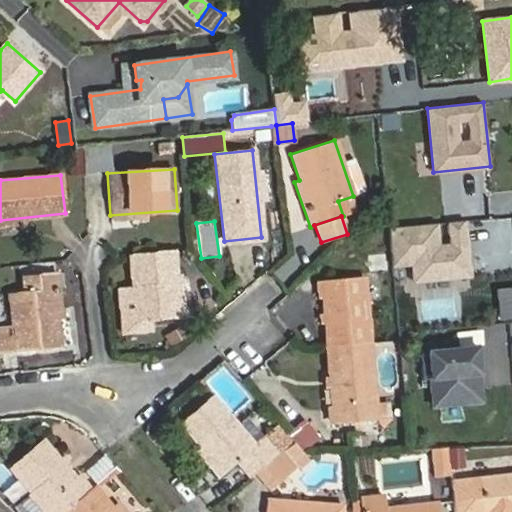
[(464,221),(388,229),(391,265),(411,263),(413,282),(470,277),(464,221)]
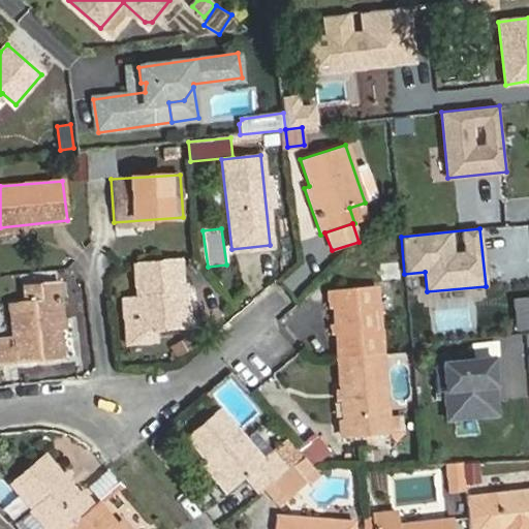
[(186,328),(179,257),(133,262),(139,332),(186,328)]
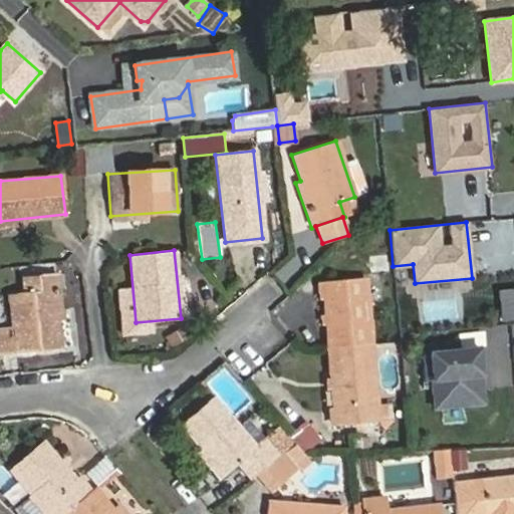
[(0,354),(60,347),(57,320),(54,288),(58,288),(56,272),(21,277),(23,292),(8,294),(11,326),(0,327),(0,354)]
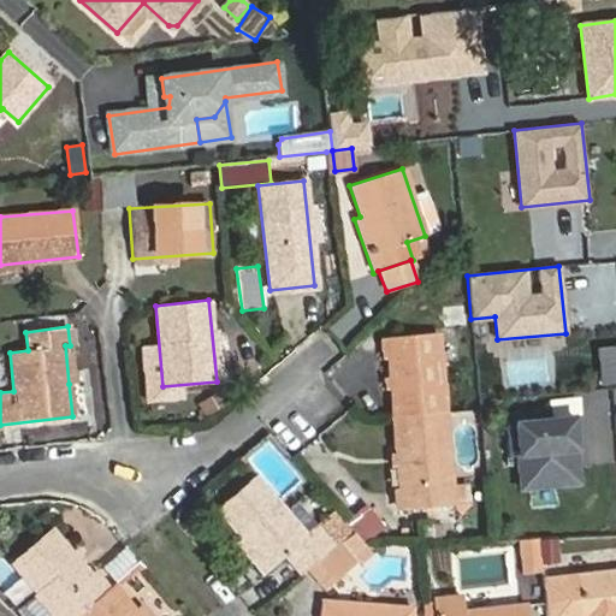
[(384,339),(391,418),(444,414),(437,333),(384,339)]
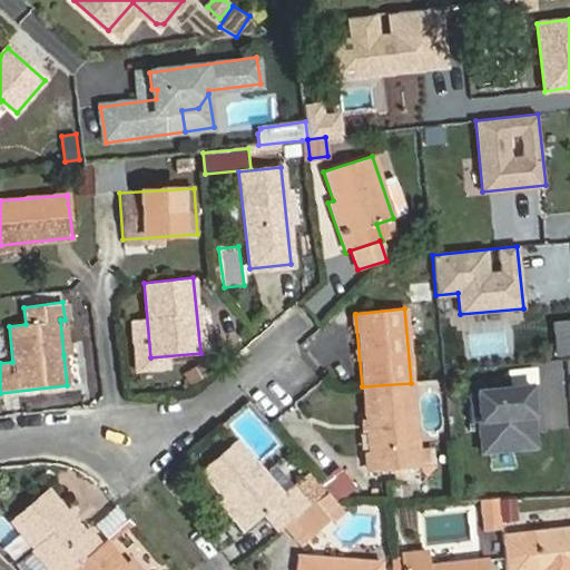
[(419,468),(411,383),(362,386),(370,472),(419,468)]
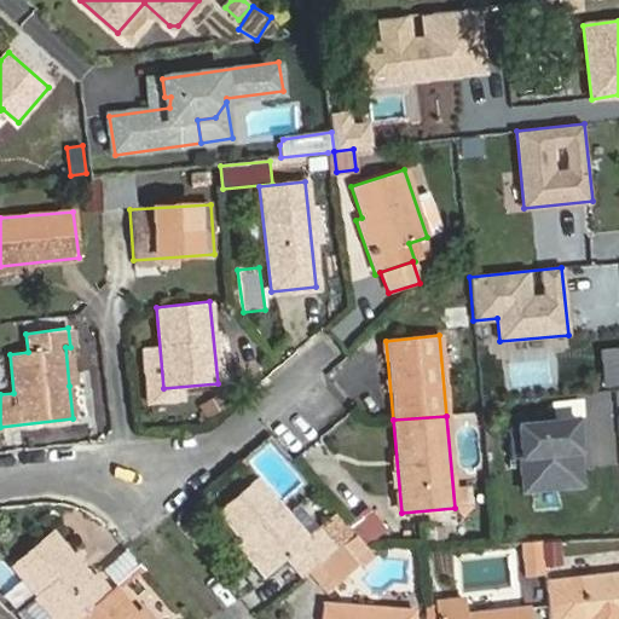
[(579,420),(513,429),(521,493),(589,484),(579,420)]
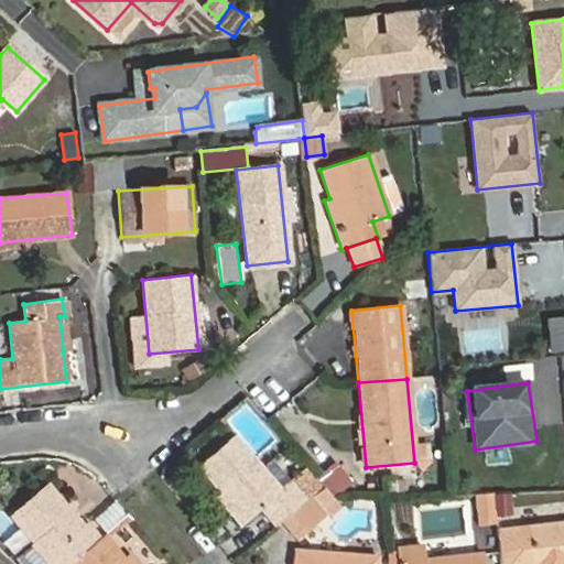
[(261,509),(275,527),(284,519),(307,500),(314,495),(321,490),(303,469),(278,489),(231,436),(198,466),(246,522),(261,509)]
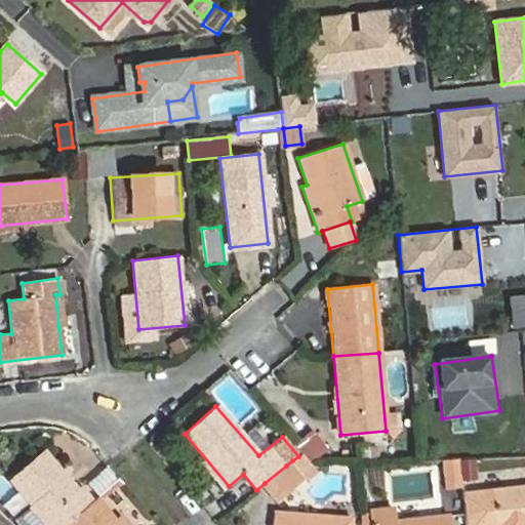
[(305,426),(292,436),(303,448),(314,438),(305,426)]
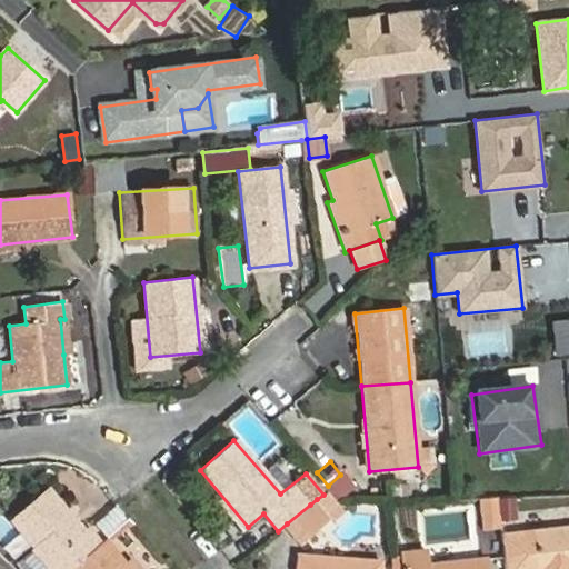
[(69,568),(96,546),(97,546),(48,488),(10,519),(33,547),(37,545),(57,568),(69,568)]
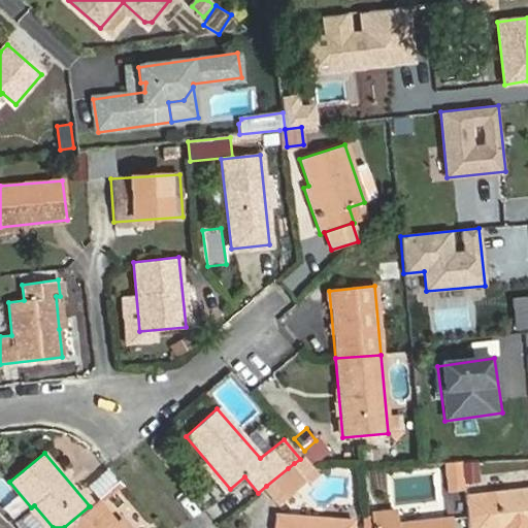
[(315,474),(301,458),(300,459),(294,463),(305,477),(308,480),(315,474)]
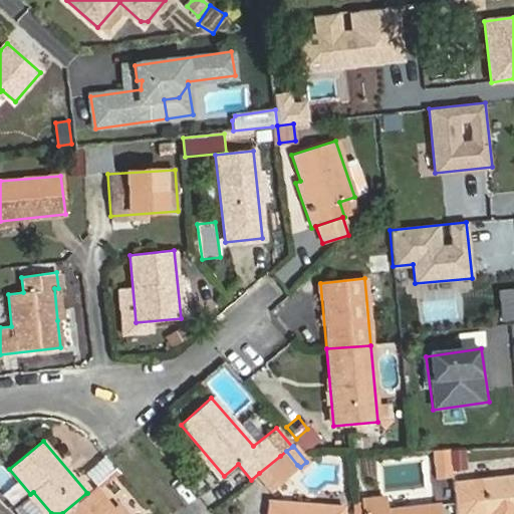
[(297,465),(286,451),(280,456),(259,473),(272,487),(297,465)]
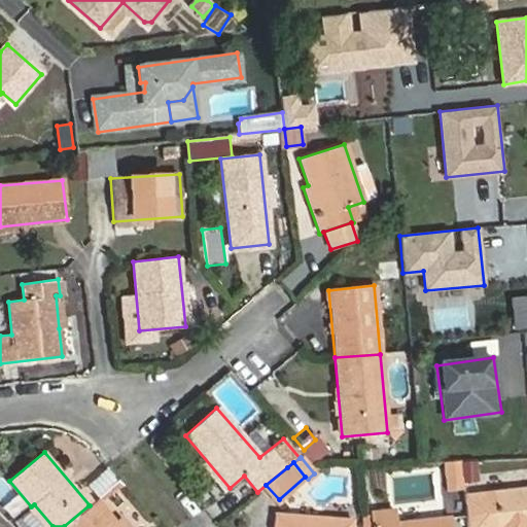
[(447,486),(463,484),(461,462),(445,464),(447,486)]
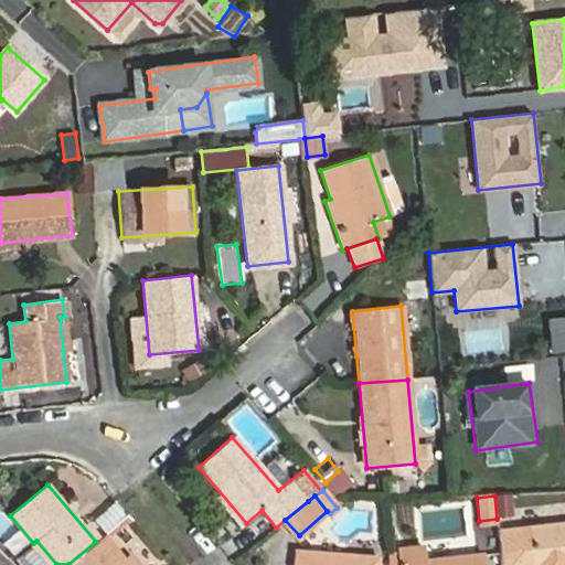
[(531,529),(564,524),(564,510),(529,514),(531,529)]
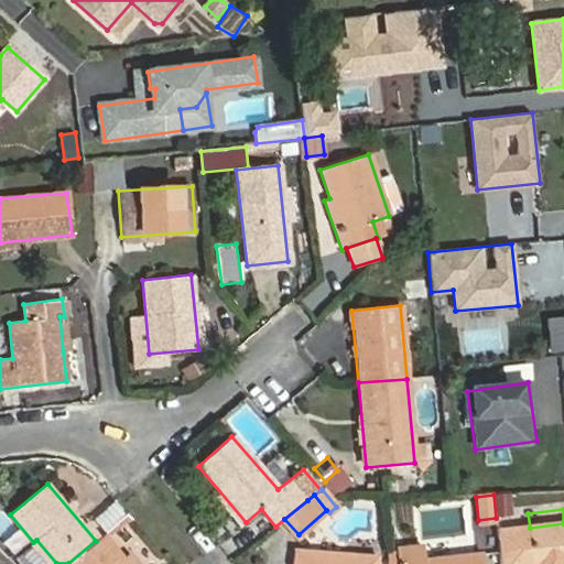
[(563,563),(563,523),(530,528),(497,532),(500,563),(563,563)]
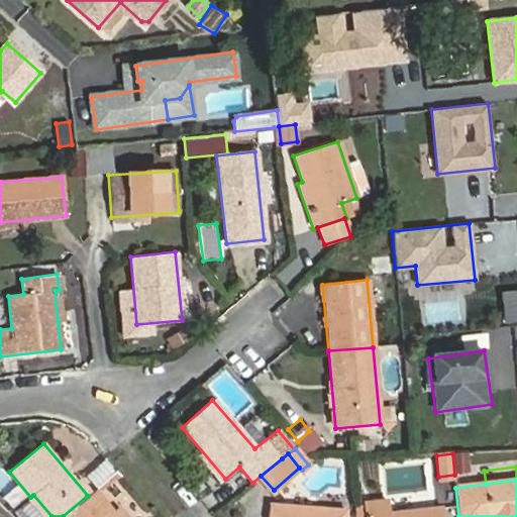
[(118,516),(113,511),(95,490),(88,496),(87,496),(63,516),(118,516)]
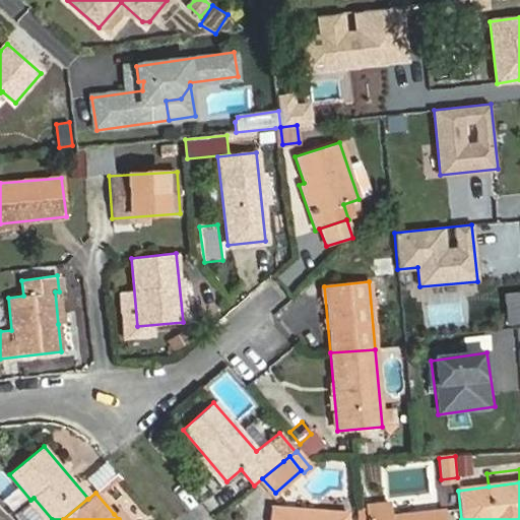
[(365,519),(445,519),(444,510),(391,516),(389,503),(364,507),(365,519)]
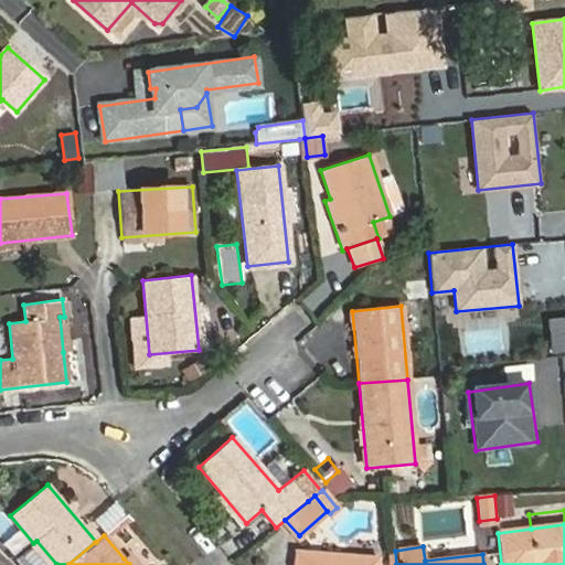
[(374,564),(375,560),(296,554),(295,564),(374,564)]
